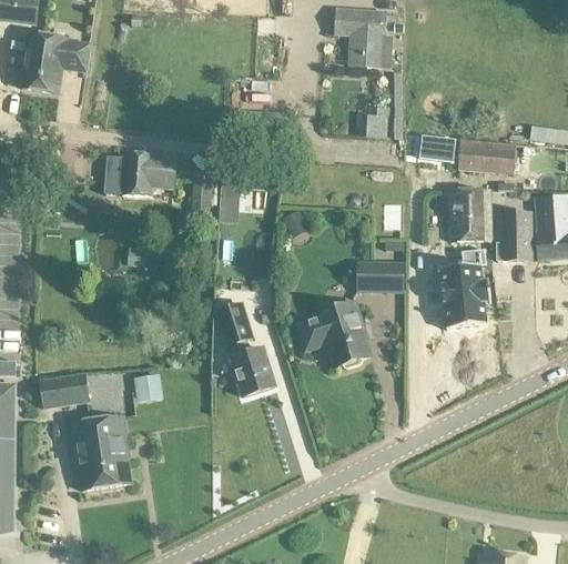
[(0,0),(0,19),(36,24),(38,0),(0,0)]
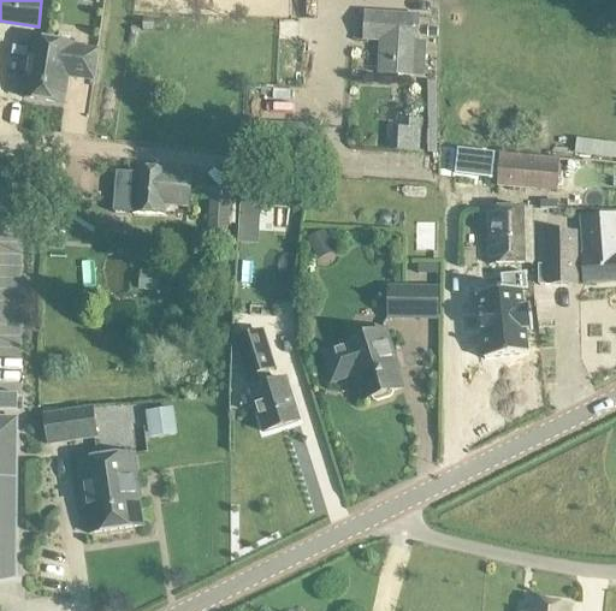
[(368,36),(380,37),(378,71),(415,72),(418,13),(369,12),(368,36)]
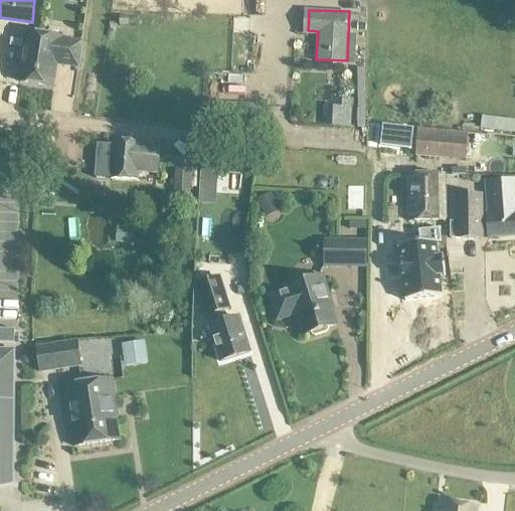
[(62,62),(78,65),(81,40),(60,37),(60,35),(27,30),(19,79),(53,84),(57,59),(63,60),(62,62)]
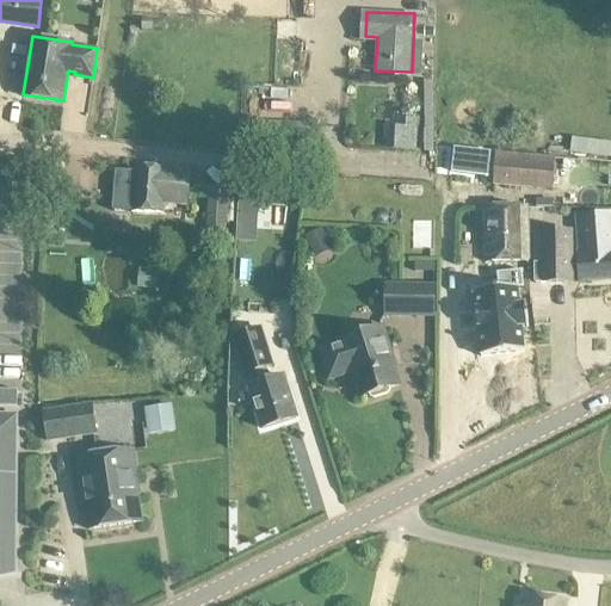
[(450,168),(486,172),(487,148),(452,144),(450,168)]
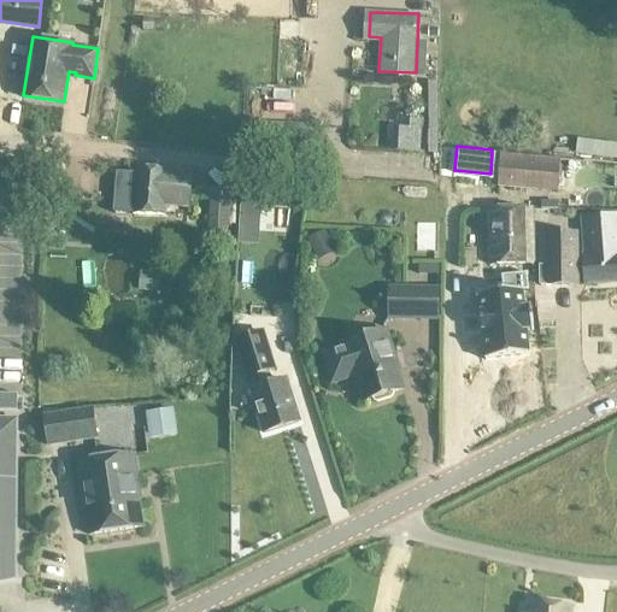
[(499,151),(495,184),(557,189),(558,184),(585,187),(585,176),(586,168),(589,168),(589,158),(559,157),(559,156),(499,151)]
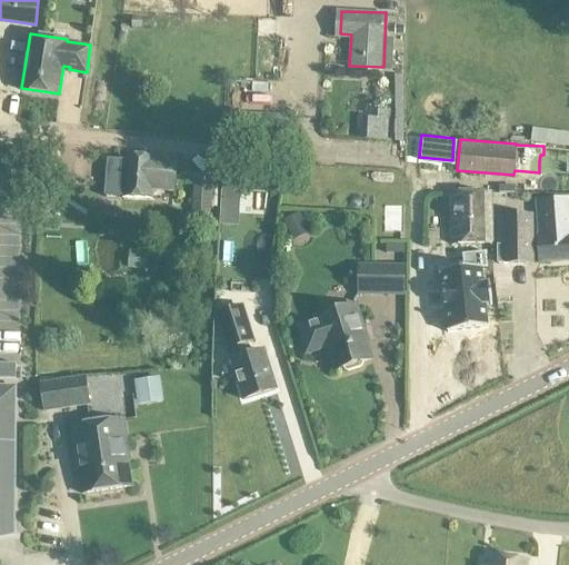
[(175,188),(177,157),(156,156),(156,155),(125,152),(122,192),(152,195),(152,186),(175,188)]
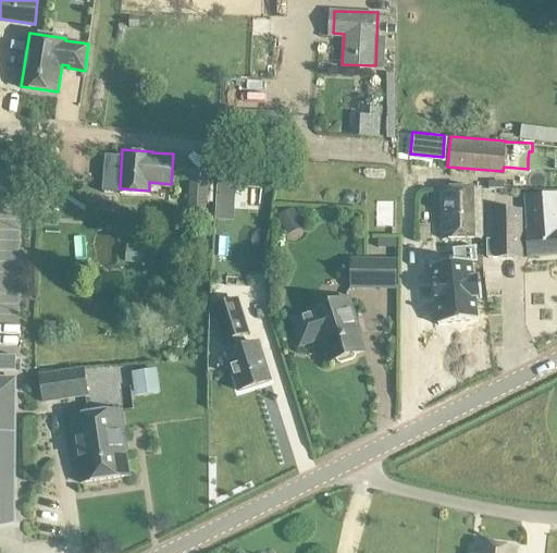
[(261,184),(263,159),(218,156),(214,216),(233,217),(235,183),(261,184)]
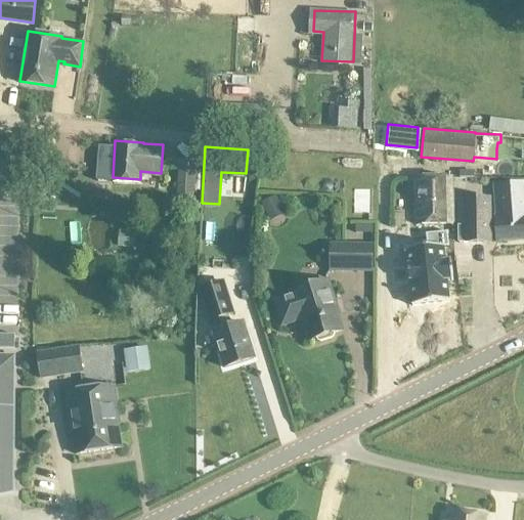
[(93,148),(92,165),(106,165),(106,148),(93,148)]
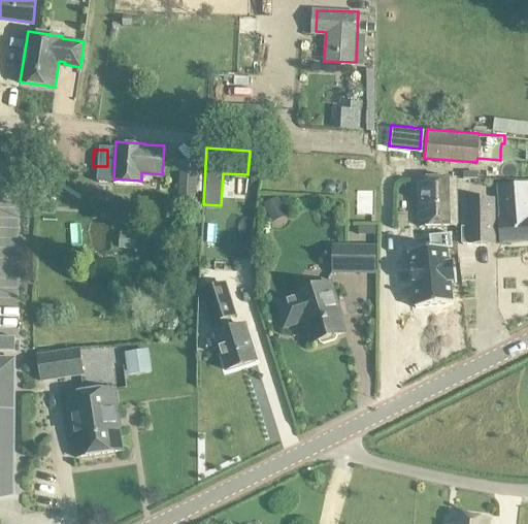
[(180,159),(178,192),(195,193),(195,188),(203,188),(204,156),(197,160),(180,159)]
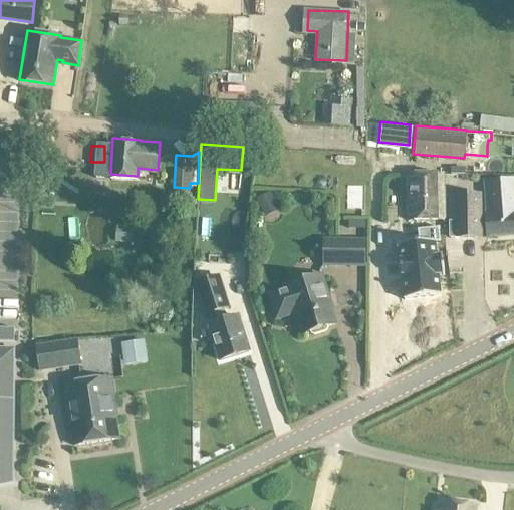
[(437,162),(398,162),(398,211),(437,211),(437,162)]
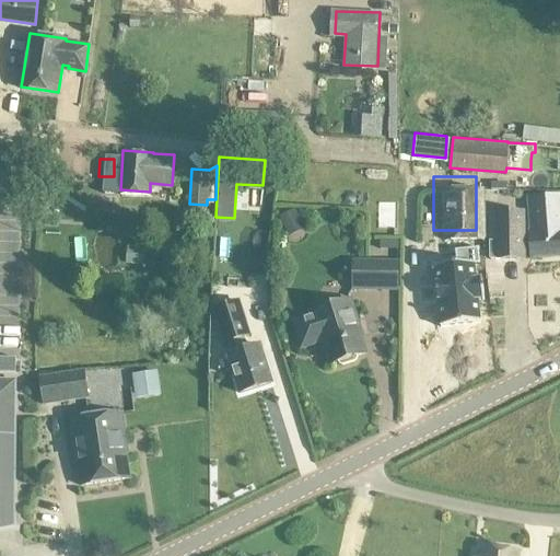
[(559,194),(527,196),(531,230),(528,230),(531,255),(559,252),(559,194)]
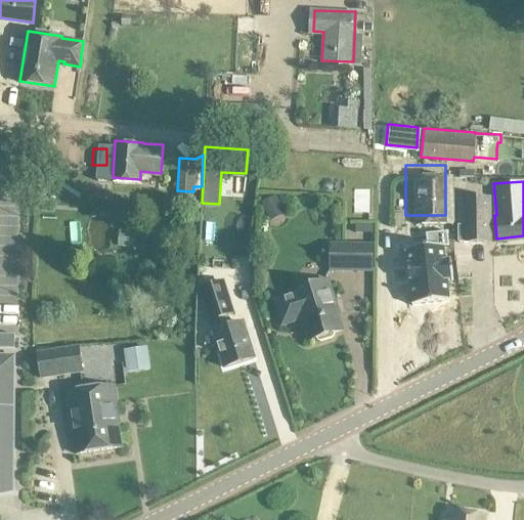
[(354,186),(354,211),(370,211),(370,186),(354,186)]
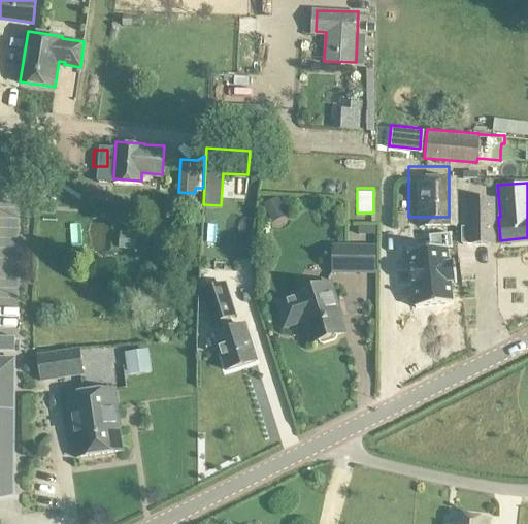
[(491,226),(493,226),(493,197),(461,198),(462,241),(459,241),(459,254),(477,253),(477,241),(491,241),(491,226)]
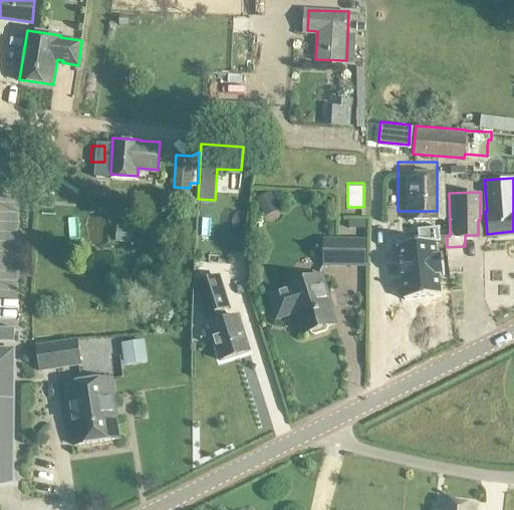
[(363,238),(323,237),(323,262),(363,263),(363,238)]
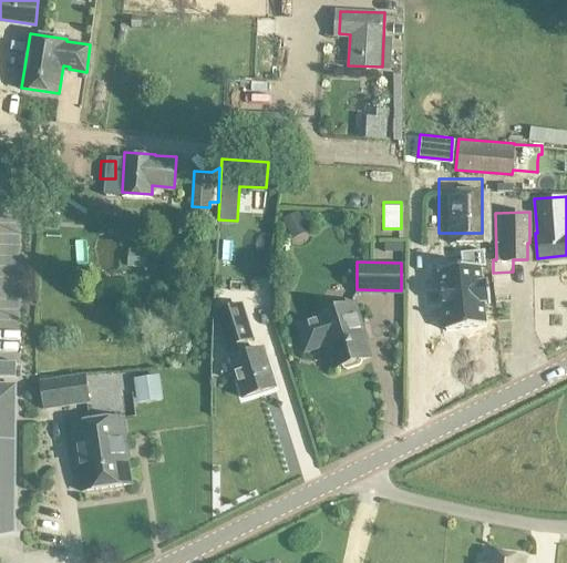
[(476,273),(447,273),(447,316),(477,316),(476,273)]
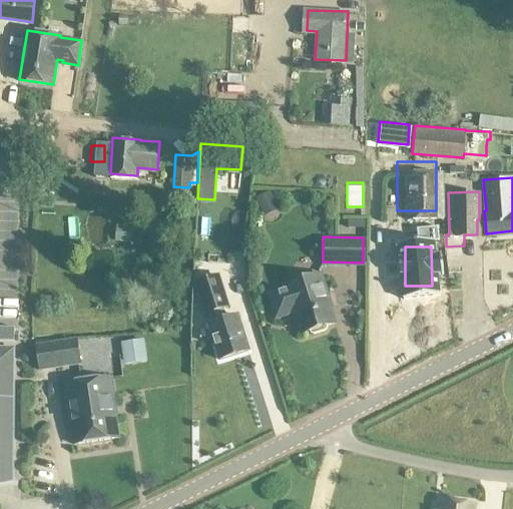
[(311,331),(314,332),(325,329),(326,326),(326,324),(334,321),(326,297),(328,296),(320,273),(286,284),(287,286),(268,292),(276,317),(295,311),(302,332),(310,329),(311,331)]
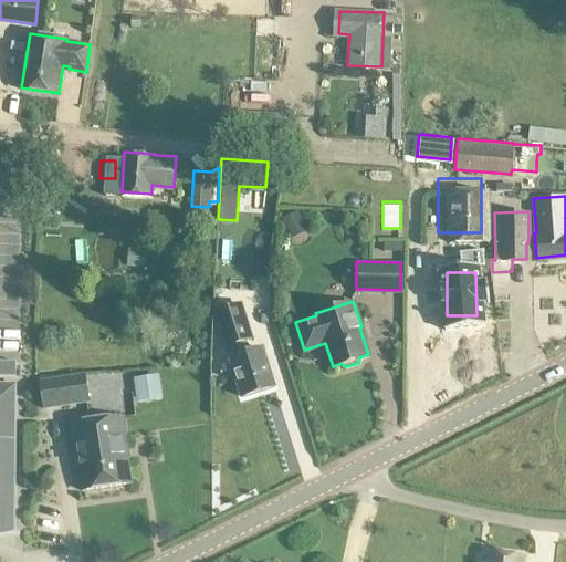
[(240,354),(230,358),(242,395),(273,385),(261,347),(249,352),(244,340),(250,337),(240,304),(215,312),(226,345),(237,342),(240,354)]
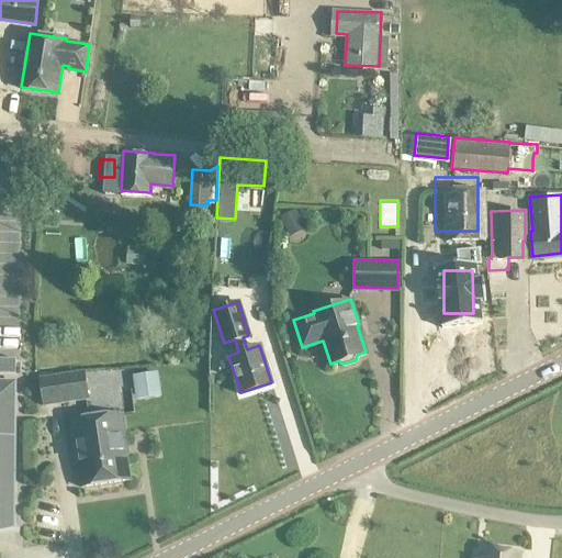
[(14,357),(0,356),(0,371),(14,371),(14,357)]
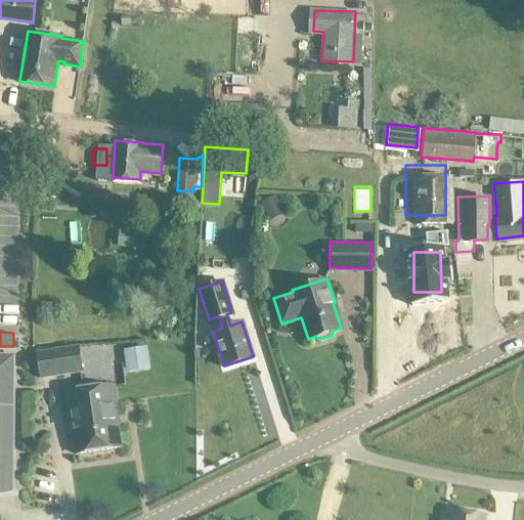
[(78,343),(35,348),(39,376),(82,371),(78,343)]
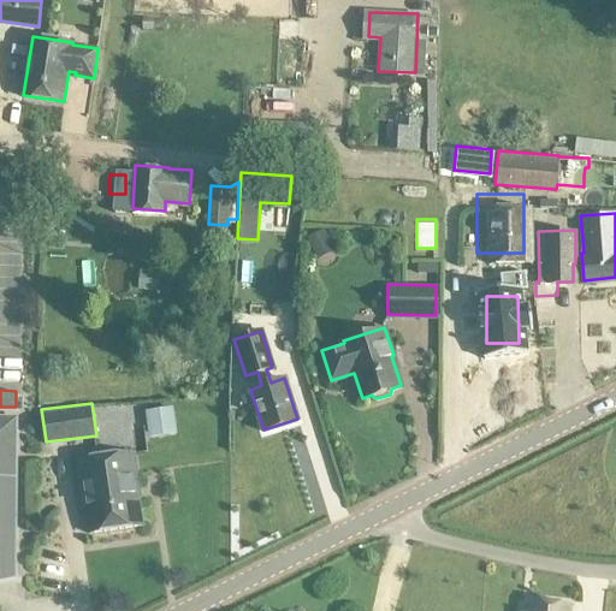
[(147,409),(150,429),(175,426),(172,407),(147,409)]
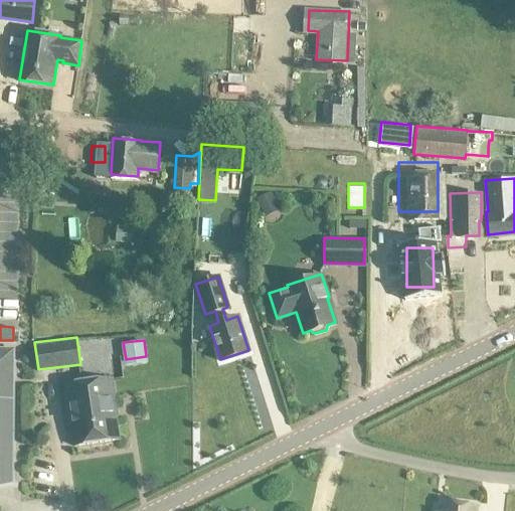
[(0,480),(12,480),(14,347),(0,346),(0,480)]
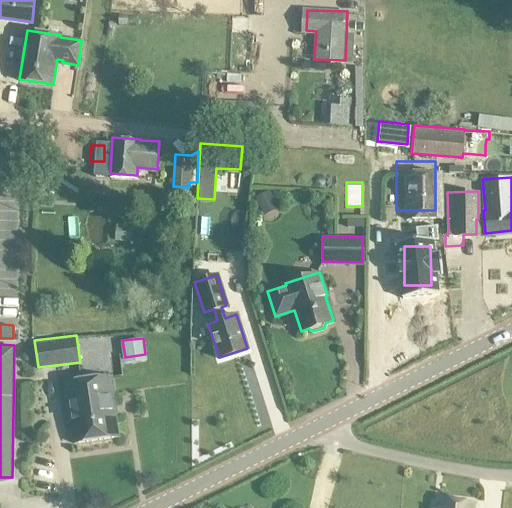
[(74,441),(118,434),(113,403),(115,402),(111,375),(65,381),(74,441)]
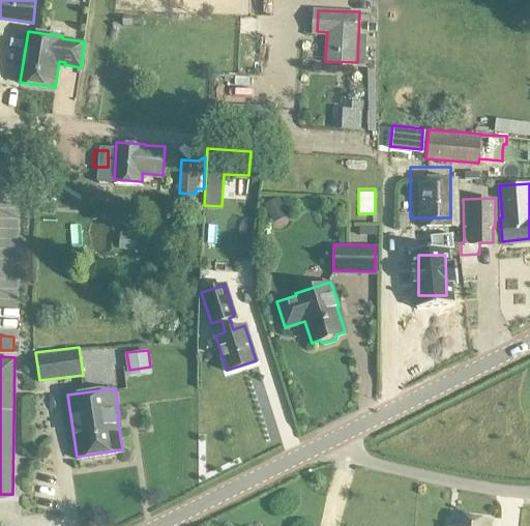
[(487,525),(488,520),(455,517),(454,524),(448,524),(448,525),(487,525)]
